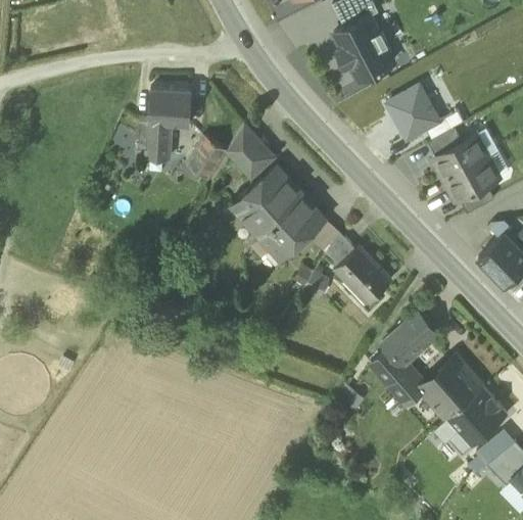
[(371,0),(339,0),(332,4),(344,28),(369,15),(370,16),(378,12),(371,0)]
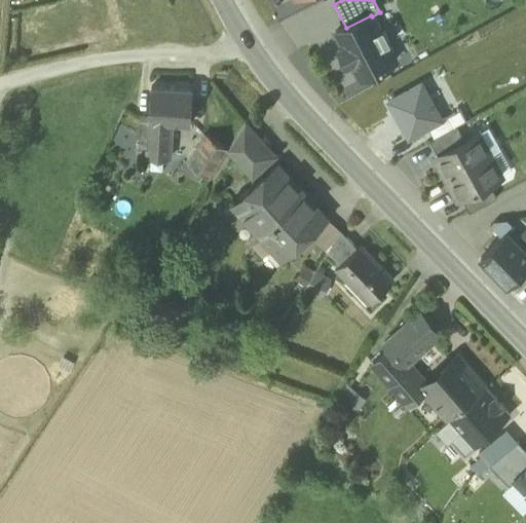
[(343,49),(351,65),(360,81),(396,63),(387,46),(390,44),(383,31),(379,32),(372,16),(371,15),(346,28),(335,34),(343,49)]
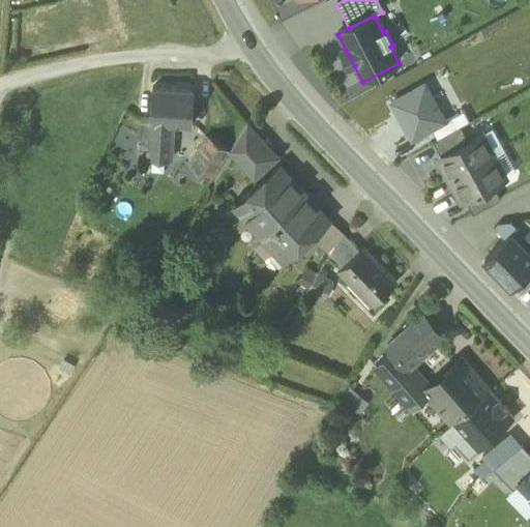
[(354,65),(346,50),(342,52),(350,67),(354,65)]
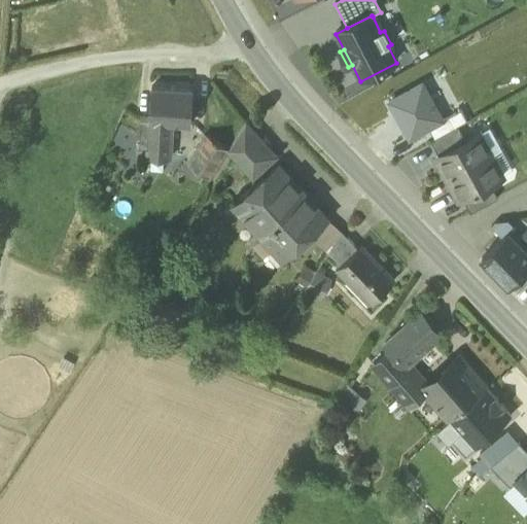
[(410,141),(428,131),(443,123),(422,86),(389,104),(410,141)]
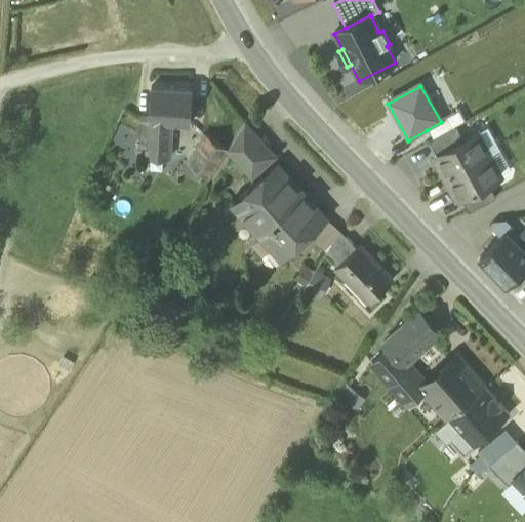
[(151,88),(149,123),(149,124),(171,126),(188,127),(191,91),(151,88)]
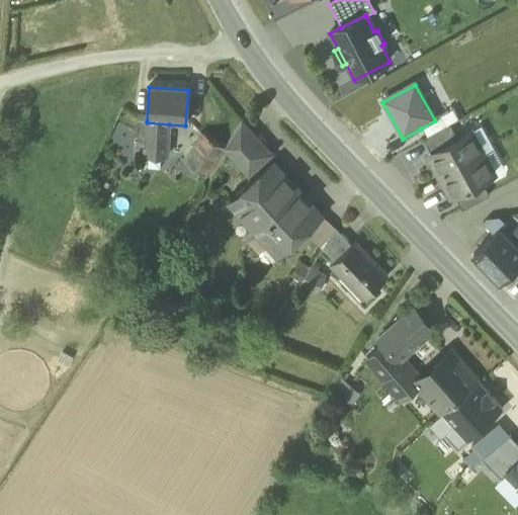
[(453,110),(435,120),(421,129),(427,139),(450,126),(458,121),(453,110)]
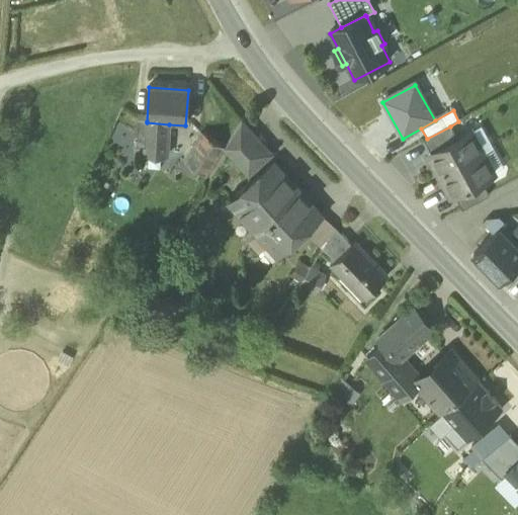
[(167,158),(169,124),(147,122),(147,121),(138,120),(136,148),(144,149),(144,157),(167,158)]
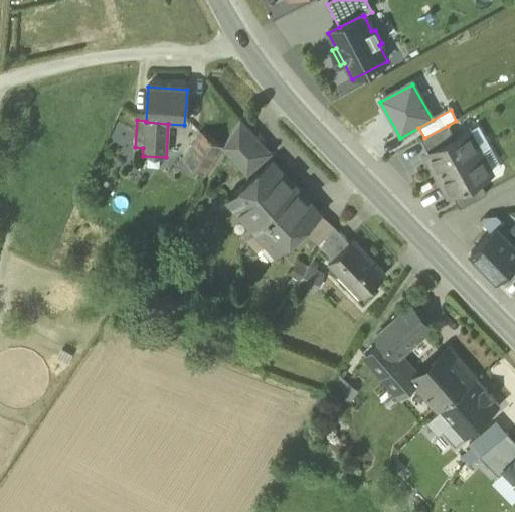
[(223,149),(247,176),(270,155),(240,124),(223,149)]
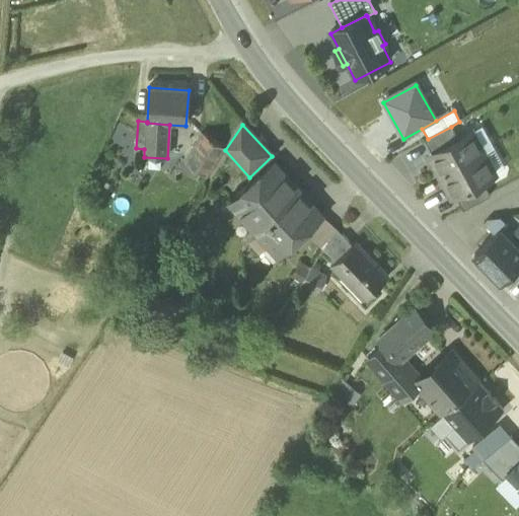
[(425,141),(432,155),(459,140),(451,127),(428,139),(425,141)]
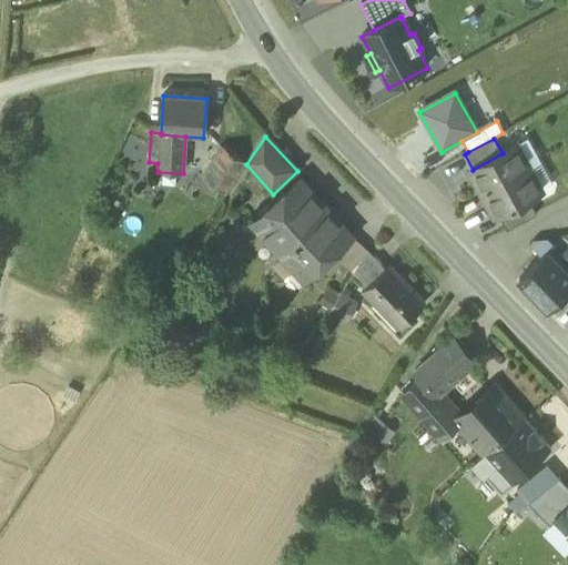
[(516,147),(528,170),(540,163),(527,140),(516,147)]
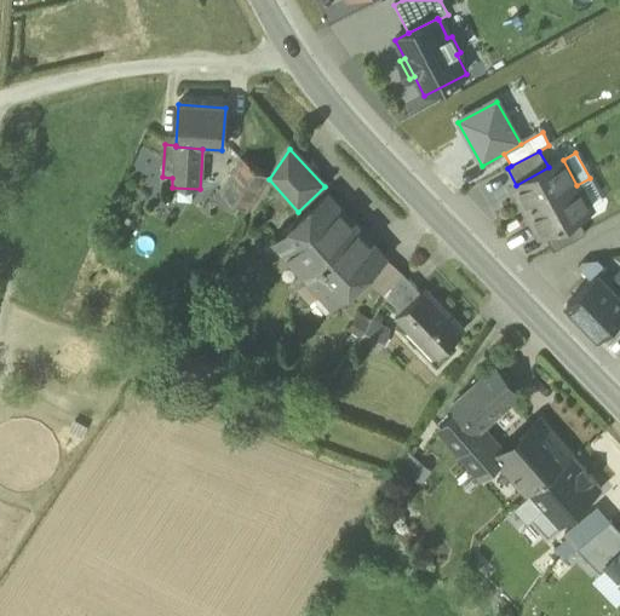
[(516,200),(524,214),(577,185),(563,160),(549,167),(516,185),(522,196),(516,200)]
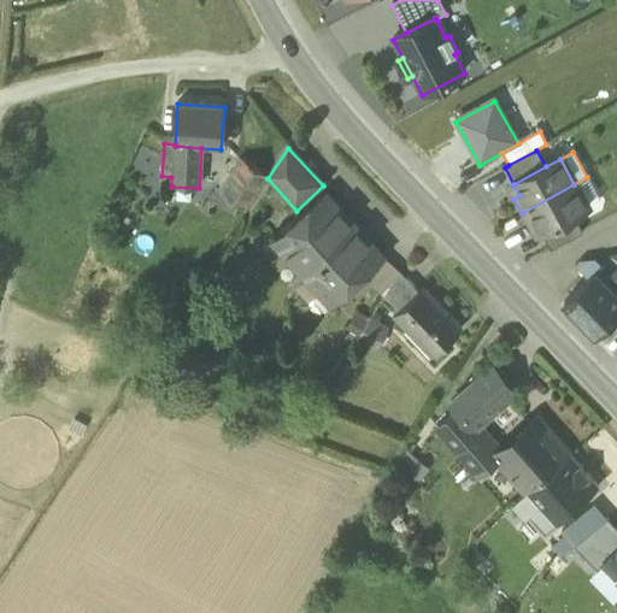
[(221,195),(246,212),(268,178),(242,161),(221,195)]
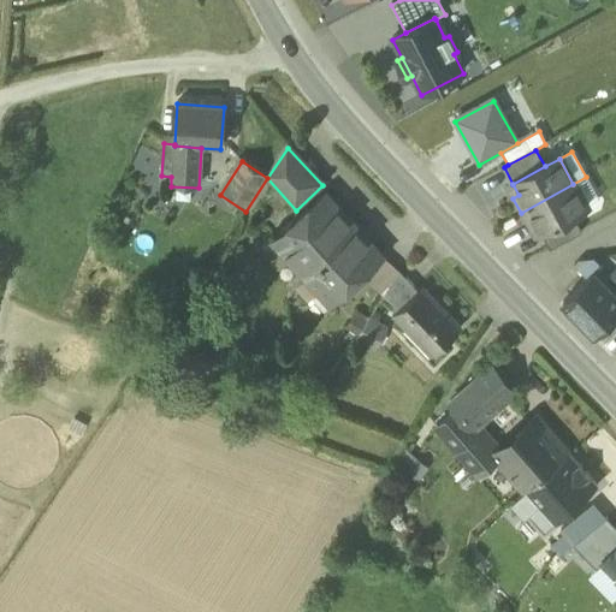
[(599,202),(586,177),(573,184),(587,209),(599,202)]
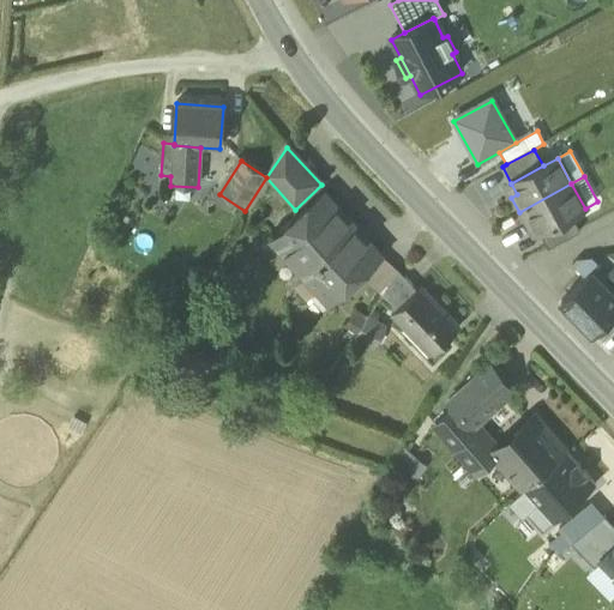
[(585,209),(571,183),(519,212),(527,227),(533,223),(539,234),(571,217),(585,209)]
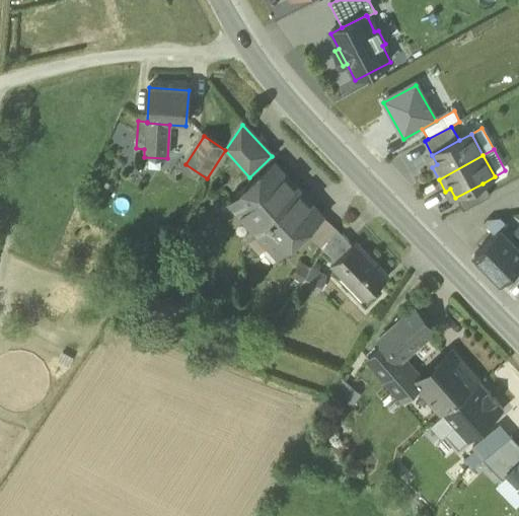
[(261,236),(280,256),(293,244),(300,246),(306,241),(309,238),(308,230),(322,218),(275,165),(234,201),(239,207),(236,213),(258,236),(261,236)]
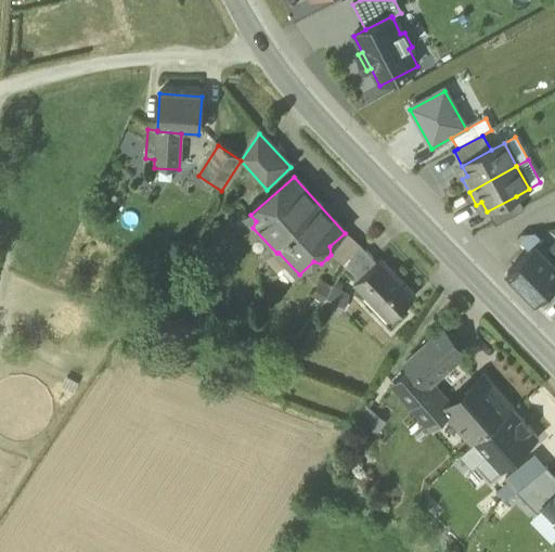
[(487,212),(495,227),(524,210),(516,196),(487,212)]
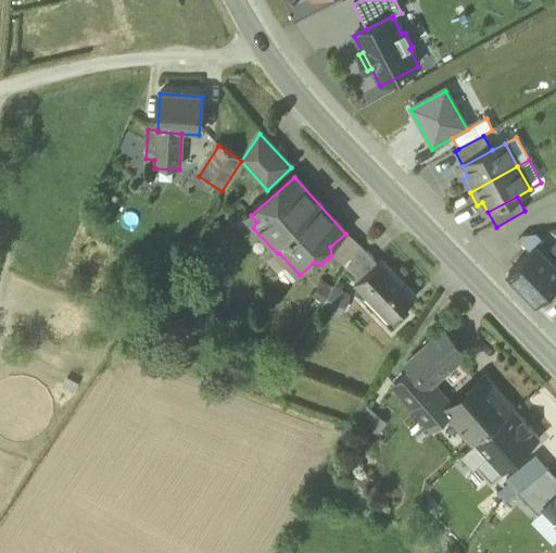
[(343,276),(345,272),(359,249),(345,234),(330,247),(331,255),(328,259),(343,276)]
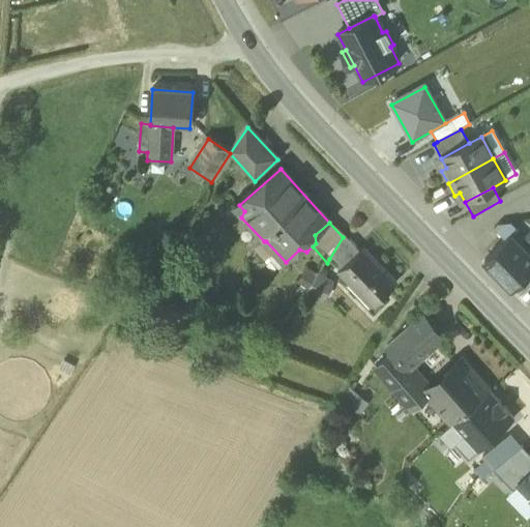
[(344,236),(343,237),(329,259),(340,270),(358,253),(344,236)]
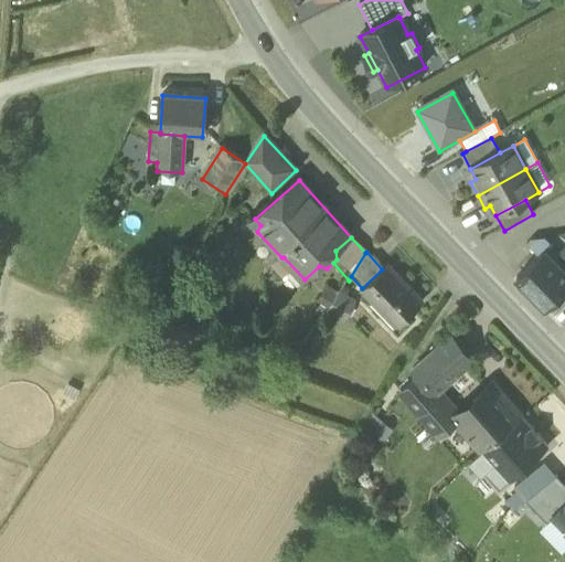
[(516,279),(546,310),(564,292),(564,275),(543,253),(516,279)]
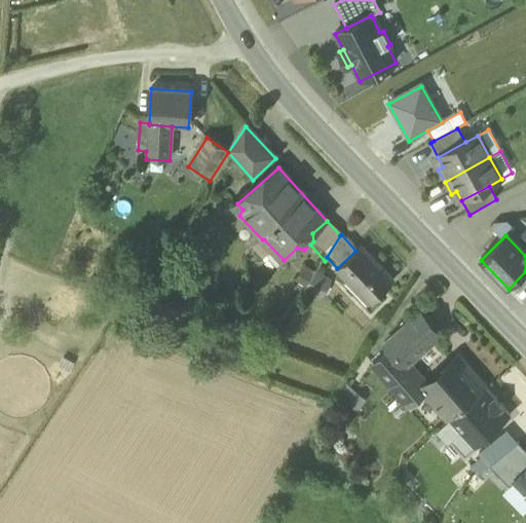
[(336,269),(369,306),(392,284),(359,248),(355,251),(337,268),(336,269)]
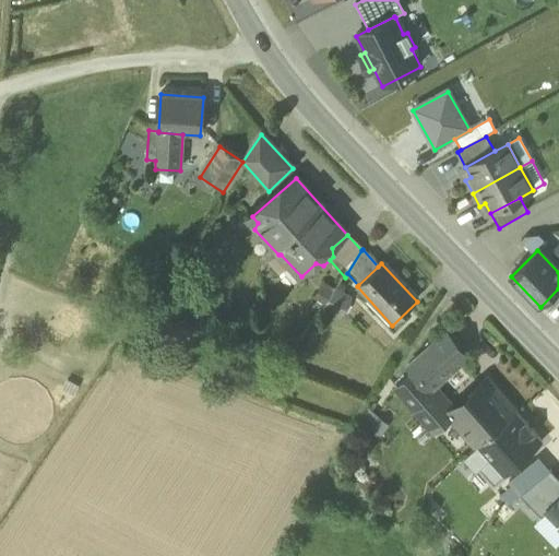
[(324,310),(340,320),(351,303),(335,293),(324,310)]
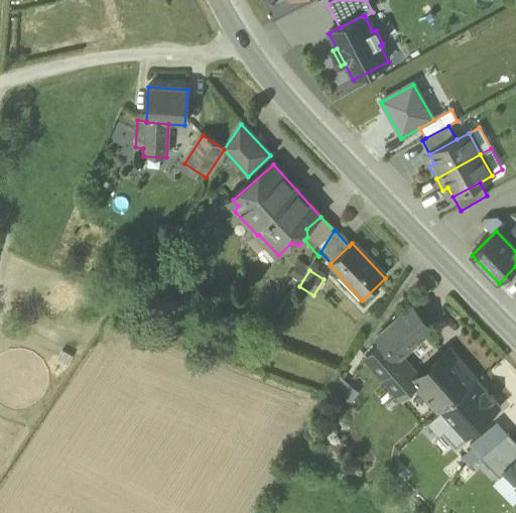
[(382,346),(395,362),(428,333),(409,310),(376,340),(382,346)]
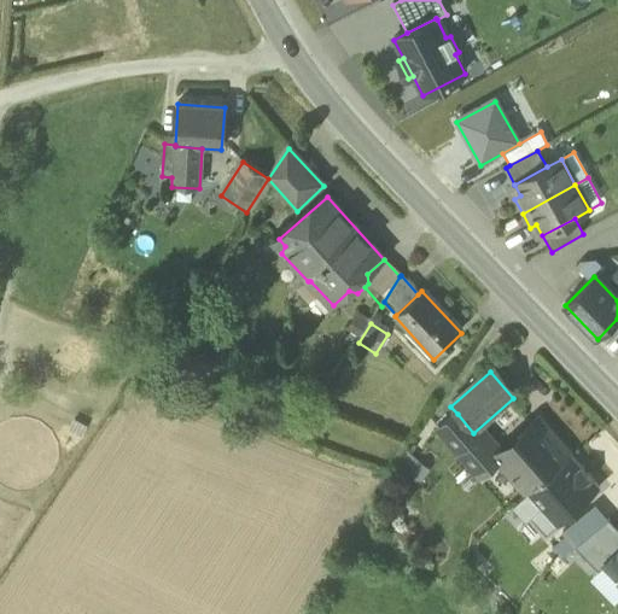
[(482,477),(497,463),(497,461),(472,433),(473,433),(458,414),(439,431),(482,477)]
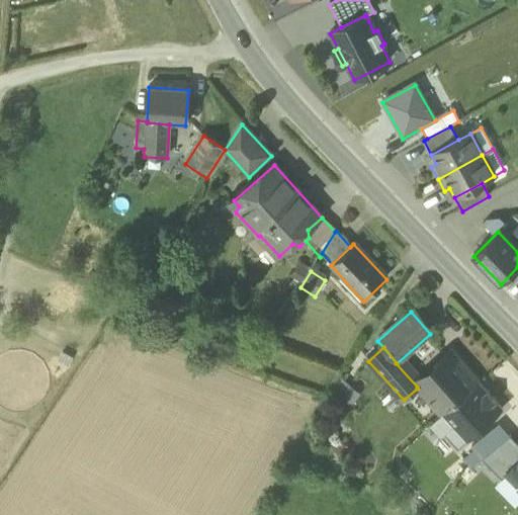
[(417,389),(442,417),(478,384),(451,356),(417,387),(417,389)]
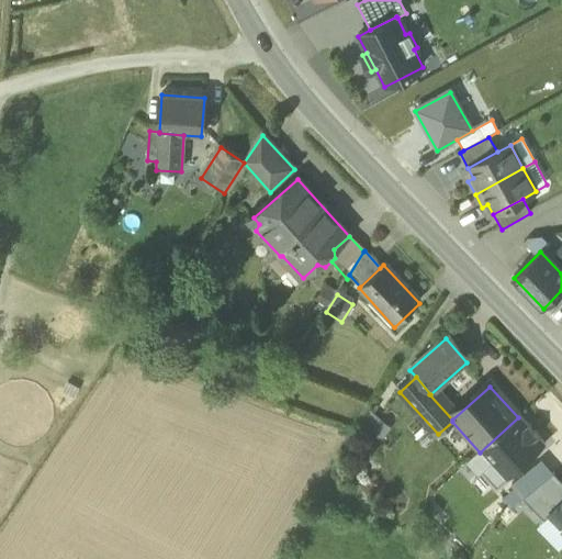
[(527,426),(518,417),(480,453),(492,466),(483,473),(497,490),(546,446),(537,437),(538,437),(528,426),(527,426)]
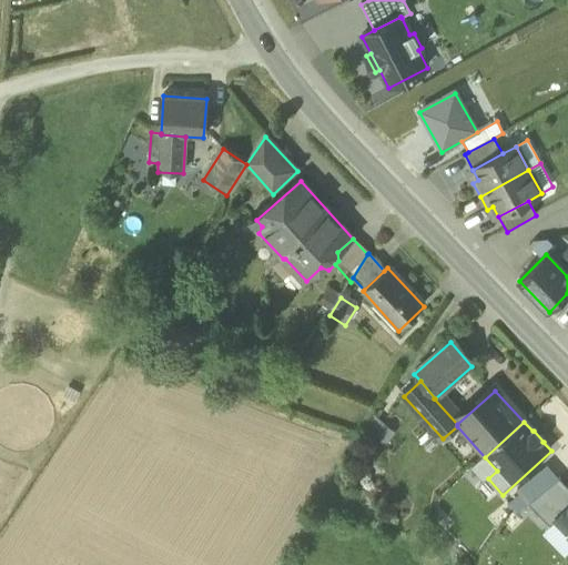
[(395,435),(384,426),(373,440),(385,449),(395,435)]
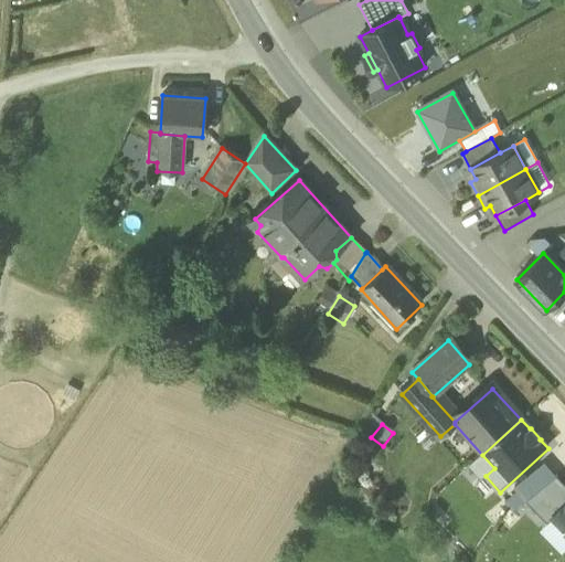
[(494,468),(482,455),(473,463),(486,476),(494,468)]
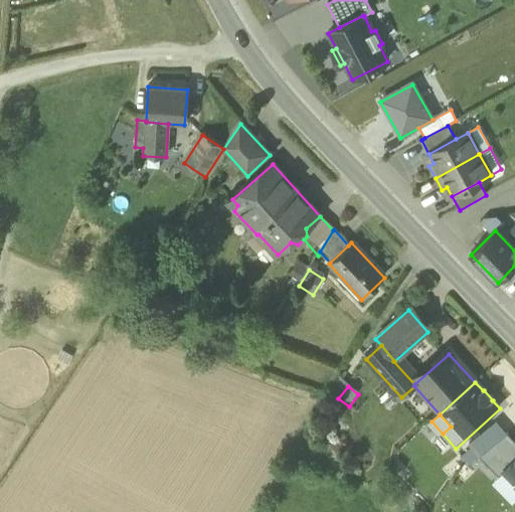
[(495,422),(477,439),(488,451),(507,435),(495,422)]
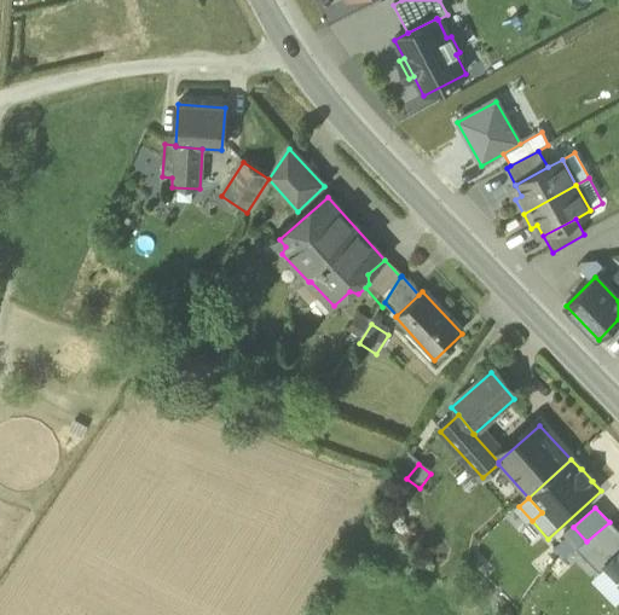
[(576,551),(600,575),(607,568),(605,567),(618,552),(618,532),(609,522),(586,541),(576,551)]
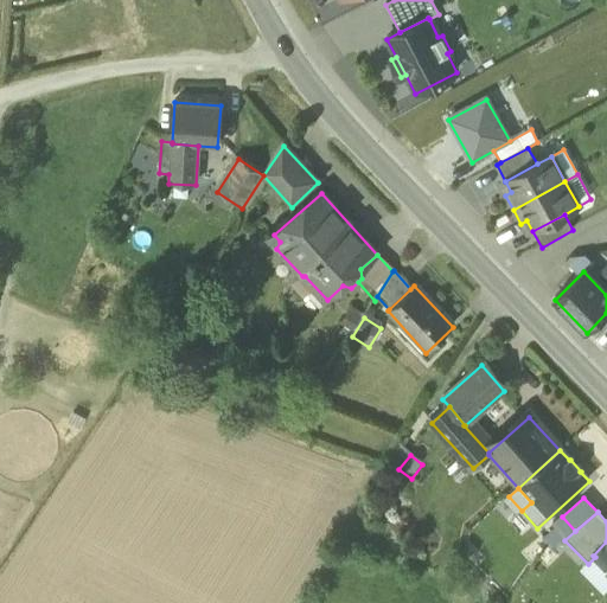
[(564,540),(575,531),(562,517),(551,526),(564,540)]
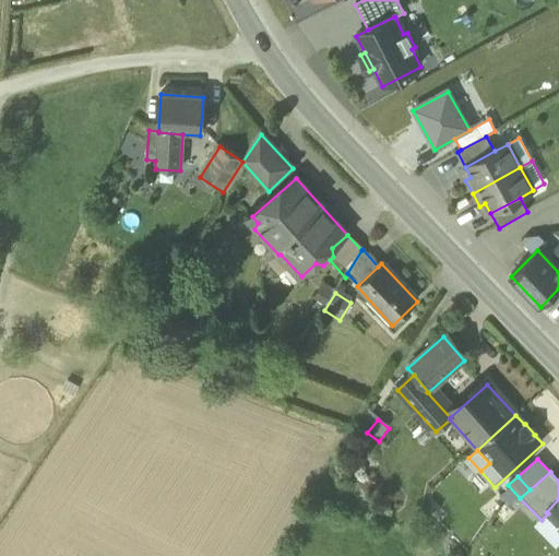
[(558,499),(546,512),(548,513),(558,525),(558,499)]
